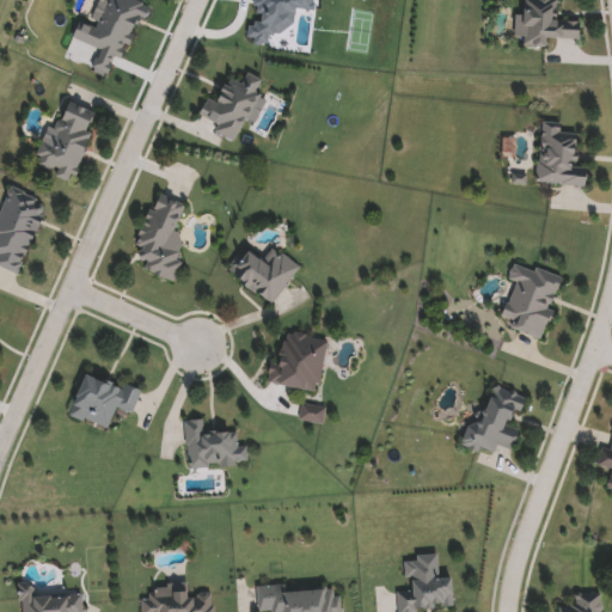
[(581,41),(548,41),(548,49),(525,49),(525,38),(515,38),(515,14),(524,14),(524,0),(556,0),(555,19),(581,19),(581,41)]
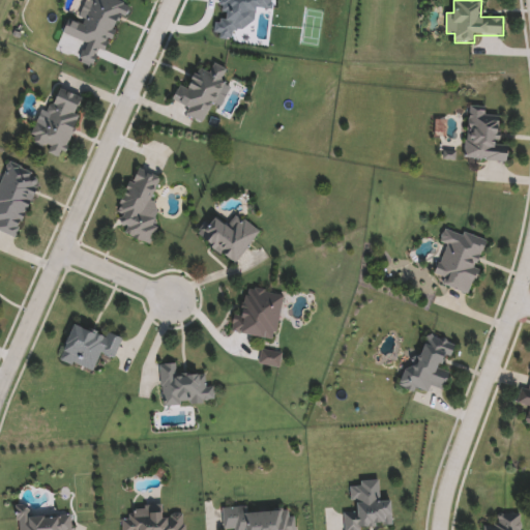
[(187,117),(190,109),(174,101),(181,85),(190,89),(199,67),(212,74),(215,65),(229,71),(206,124),(187,117)]
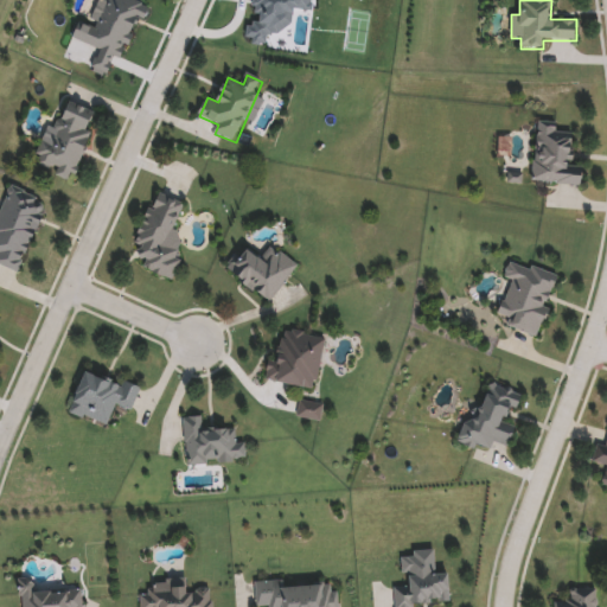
[(98,115),(70,183),(55,177),(56,173),(34,164),(44,140),(52,144),(69,102),(98,115)]
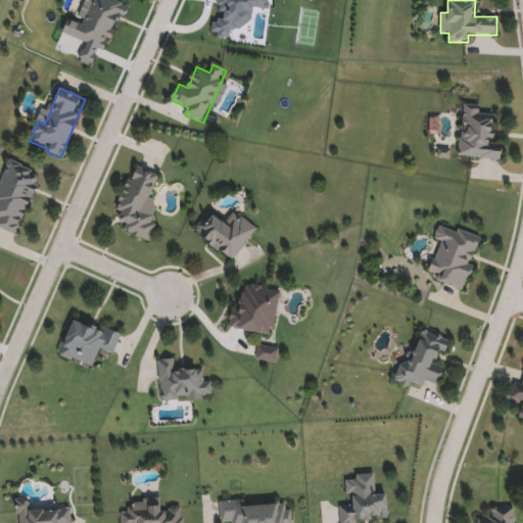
[(459,157),(464,109),(495,112),(492,143),(503,144),(501,161),(459,157)]
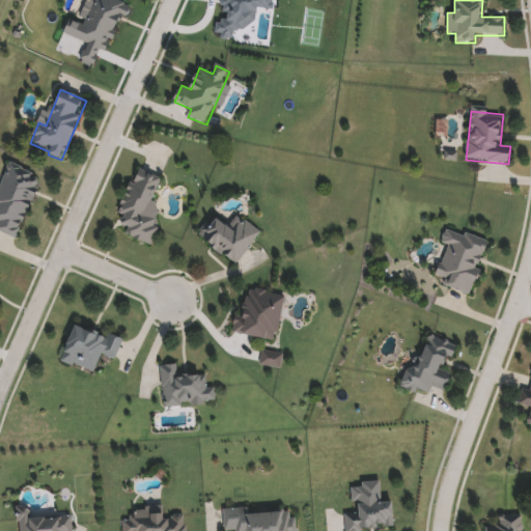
[(0,232),(0,226),(1,224),(0,223),(0,186),(9,165),(42,178),(17,240),(0,232)]
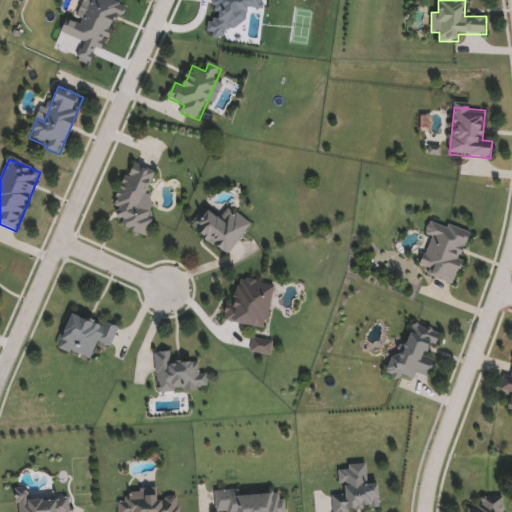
[(138,232),(110,221),(134,164),(161,175),(138,232)]
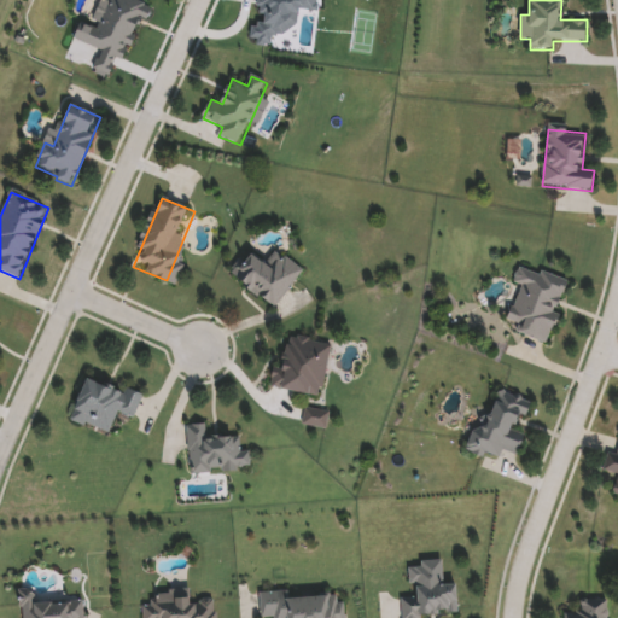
[(251,252),(267,263),(277,250),(304,270),(278,308),(233,277),(251,252)]
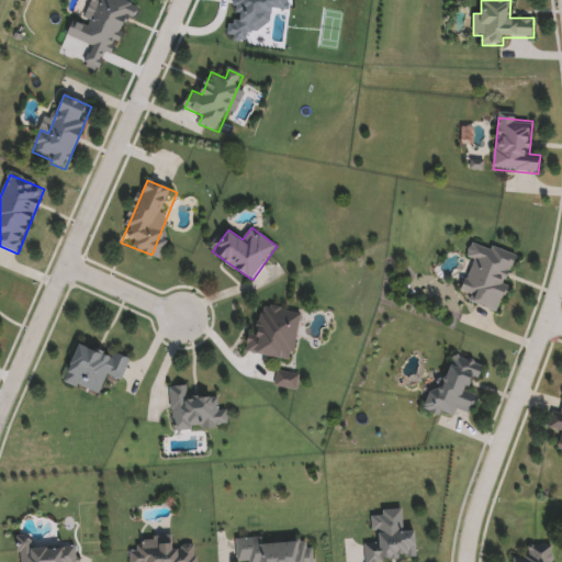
[(462,293),(473,260),(467,258),(472,243),(515,258),(497,313),(469,303),(471,296),(462,293)]
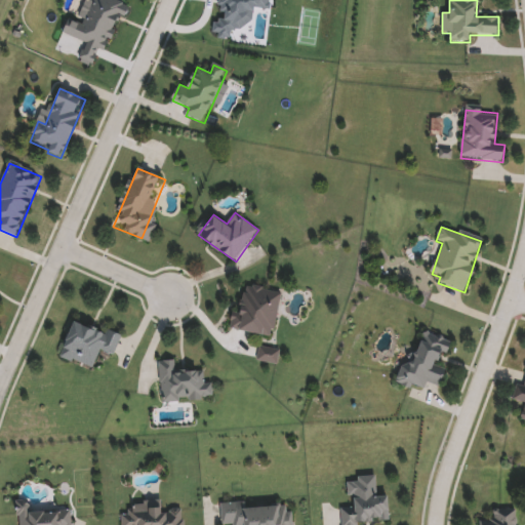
[(282,293),(273,337),(233,328),(242,285),(282,293)]
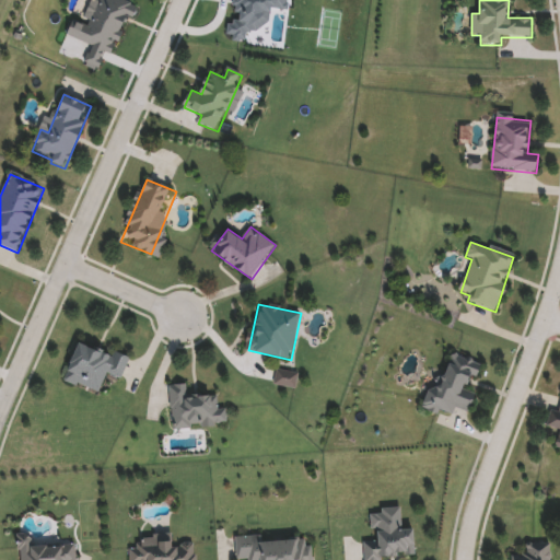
[(82,340),(129,361),(120,380),(107,374),(98,395),(63,380),(82,340)]
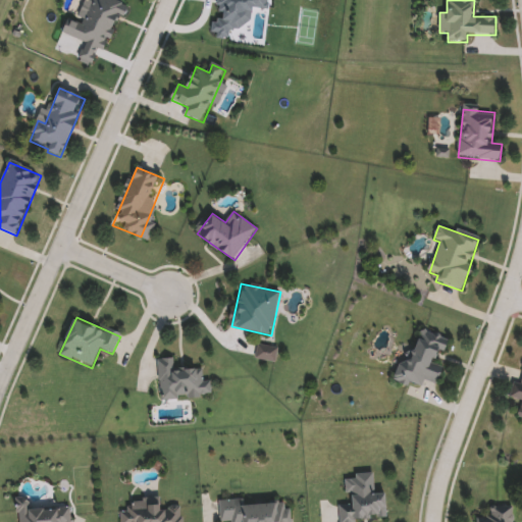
[(409,368),(420,330),(451,340),(447,352),(439,350),(433,368),(442,371),(438,384),(423,380),(420,389),(394,381),(399,365),(409,368)]
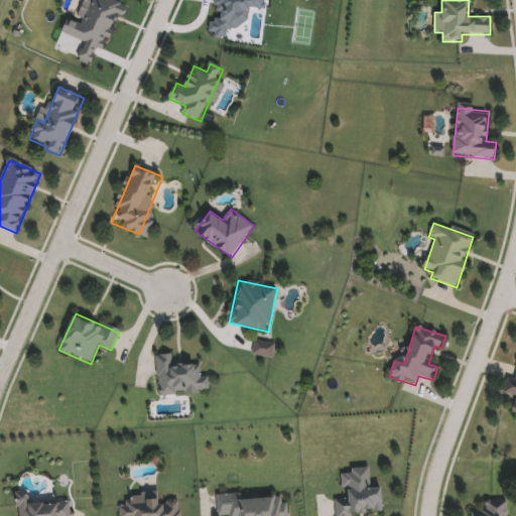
[(273,343),(273,357),(254,356),(254,342),(273,343)]
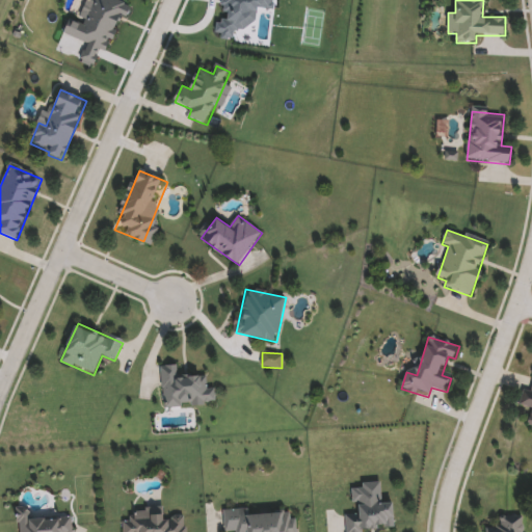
[(163,408),(161,366),(179,365),(179,377),(207,375),(208,389),(215,388),(216,405),(163,408)]
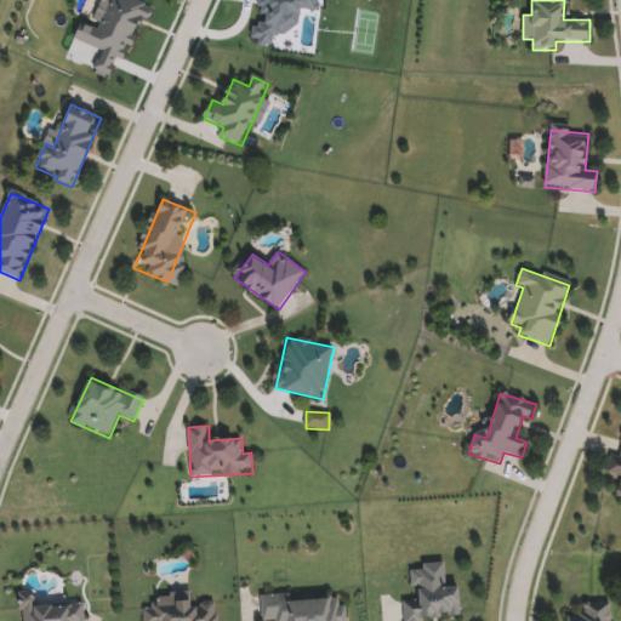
[(620,478),(607,474),(611,454),(619,456),(620,446),(620,501),(616,500),(620,478)]
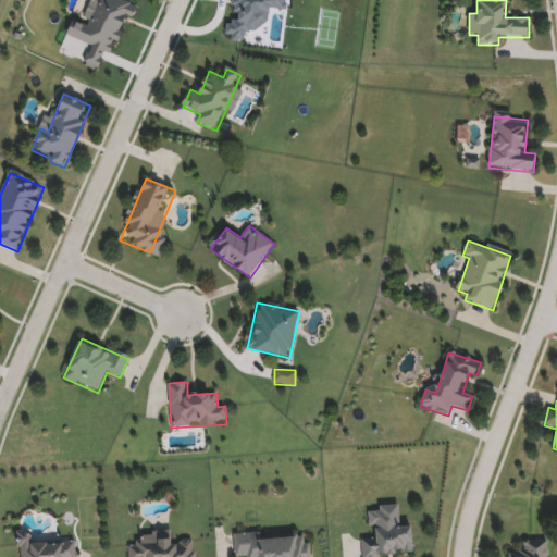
[(412,527),(413,556),(362,556),(362,539),(372,539),(372,530),(369,530),(369,508),(399,507),(400,527),(412,527)]
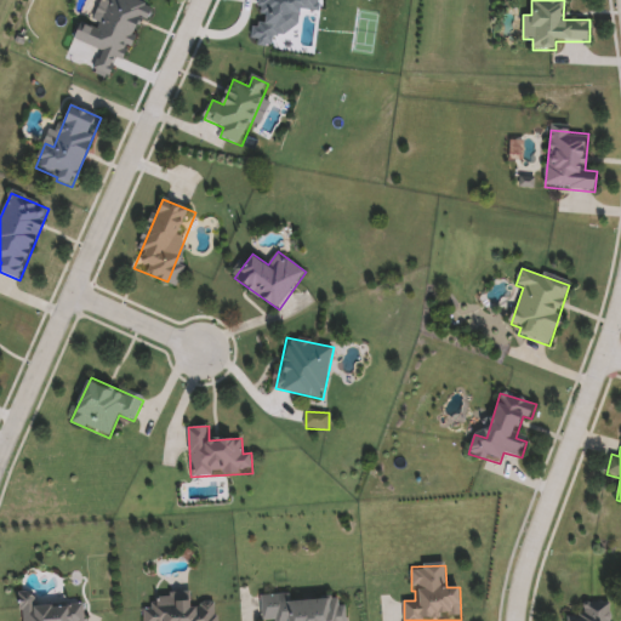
[(261,620),(261,596),(291,594),(291,600),(340,598),(341,620),(261,620)]
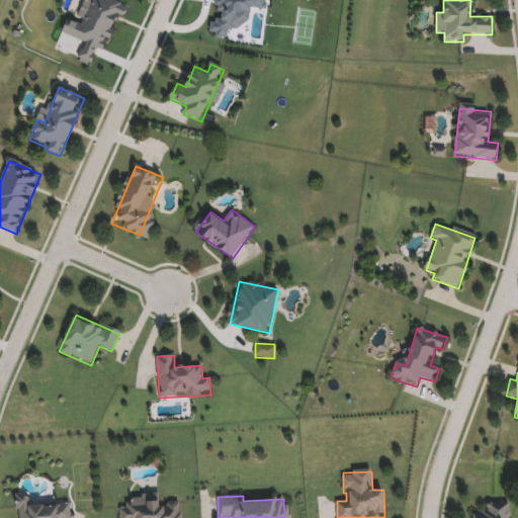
[(119,517),(120,502),(181,503),(180,517),(119,517)]
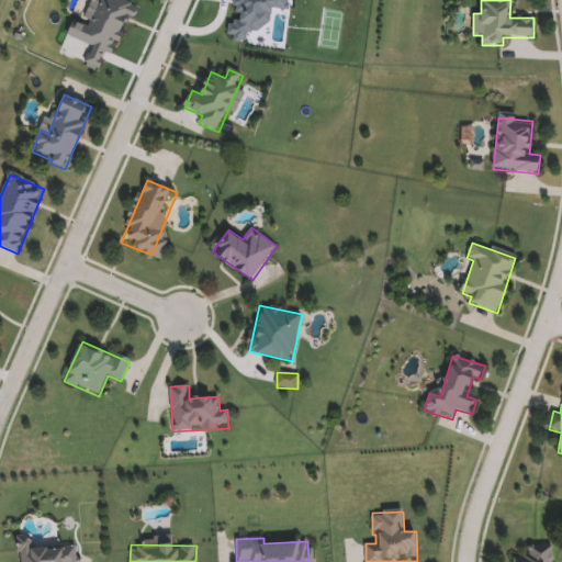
[(553,561),(512,561),(512,558),(527,557),(527,548),(553,547),(553,561)]
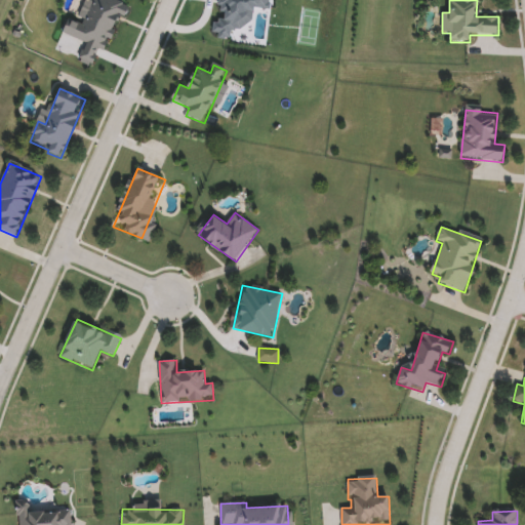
[(19,524),(19,513),(73,512),(73,524),(19,524)]
